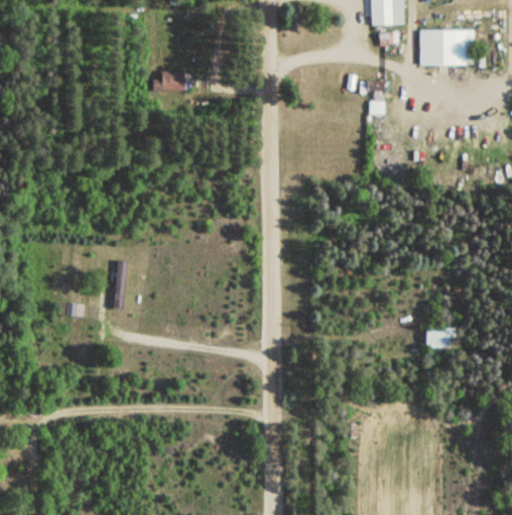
[(404,25),(403,0),(371,0),(371,26),(404,25)]
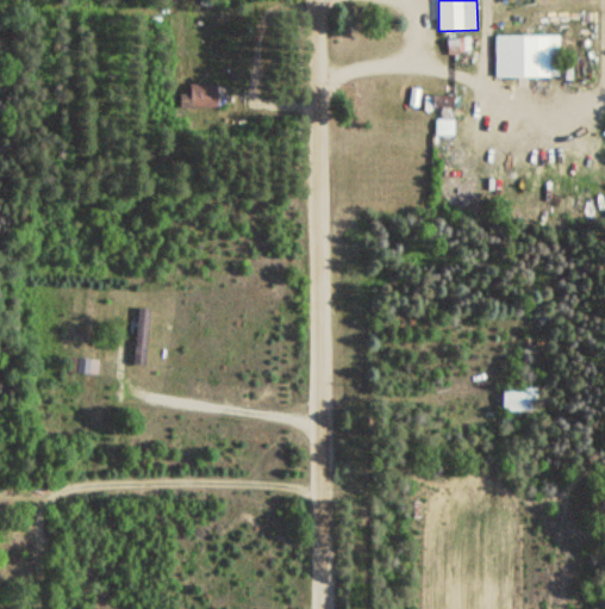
[(552,35),(496,35),(496,78),(552,78),(552,35)]
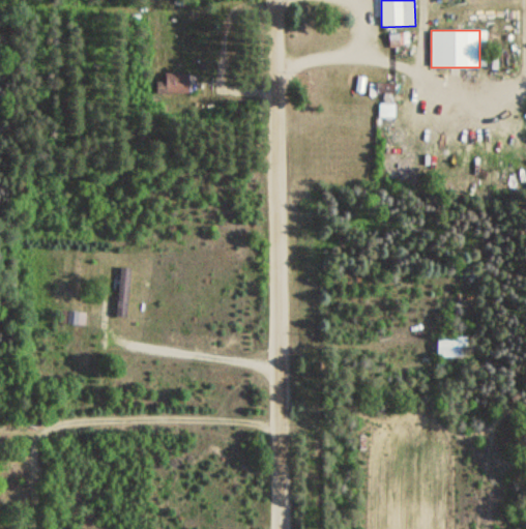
[(395,118),(395,106),(380,106),(380,118),(395,118)]
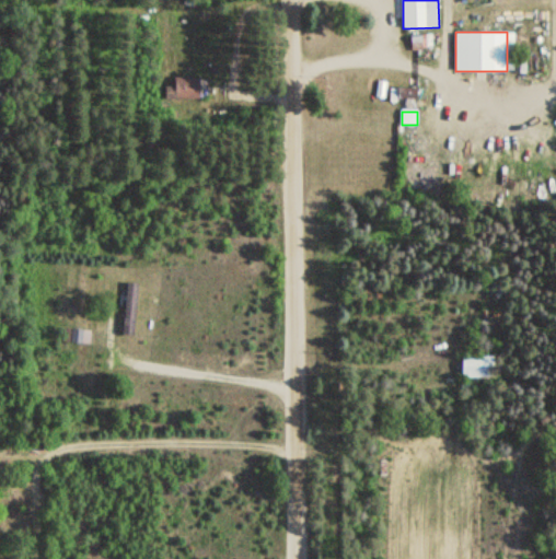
[(141,284),(127,283),(124,335),(138,336),(141,284)]
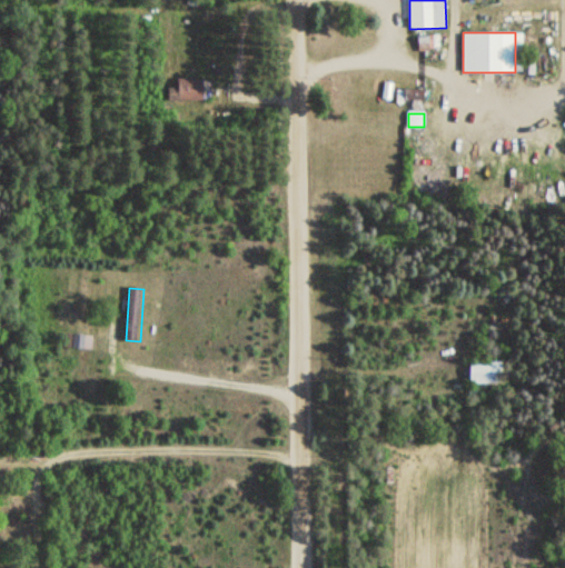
[(95,349),(95,336),(67,336),(67,349),(95,349)]
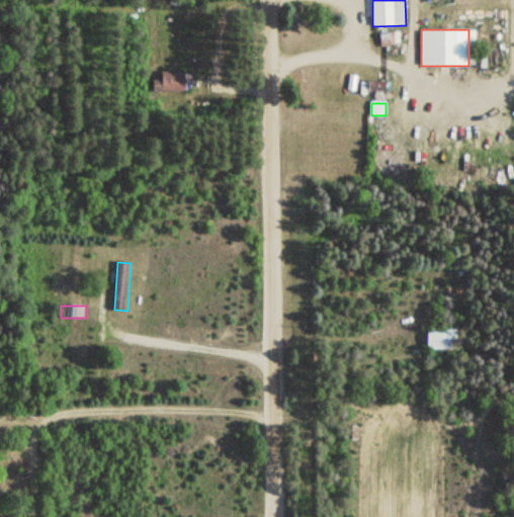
[(428,350),(463,350),(463,330),(428,330),(428,350)]
